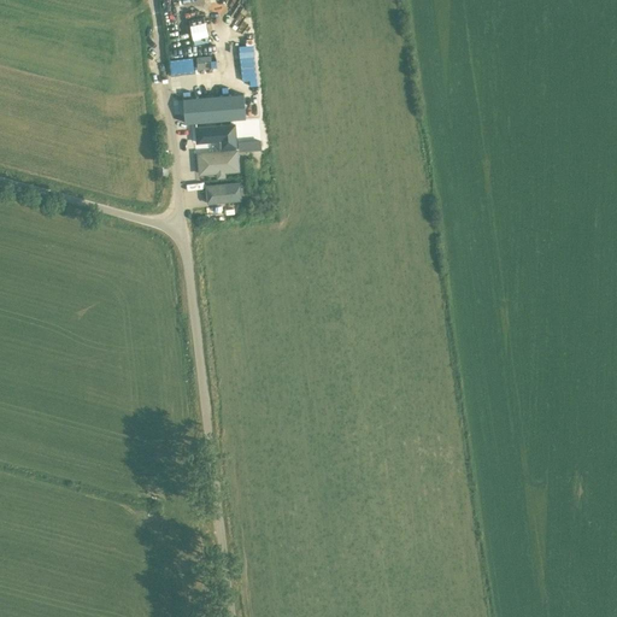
[(244,94),(183,99),(186,123),(246,118),(244,94)]
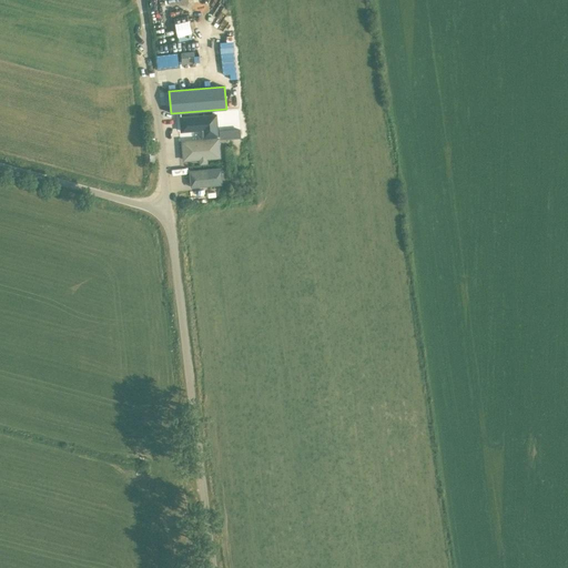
[(212,139),(212,135),(219,134),(216,114),(180,118),(181,131),(201,129),(202,137),(202,140),(212,139)]
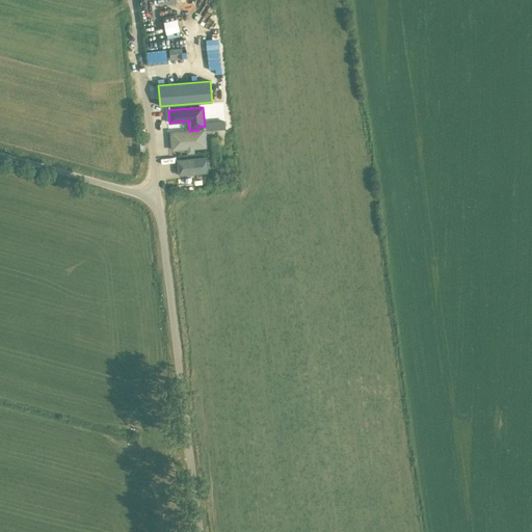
[(225,121),(206,123),(207,129),(225,128),(225,121)]
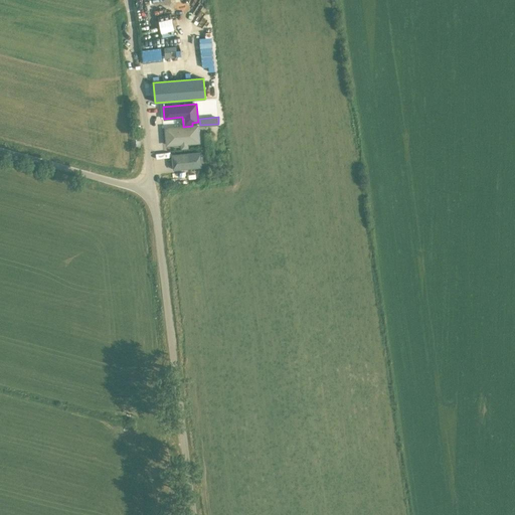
[(167,130),(169,147),(200,144),(199,128),(167,130)]
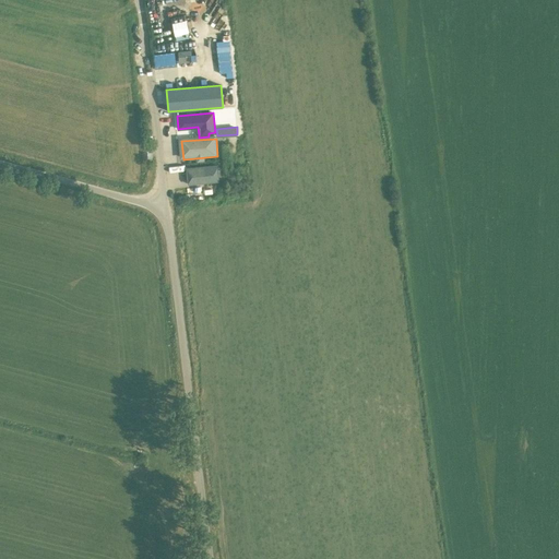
[(229,158),(224,159),(226,180),(228,193),(233,192),(233,179),(229,158)]
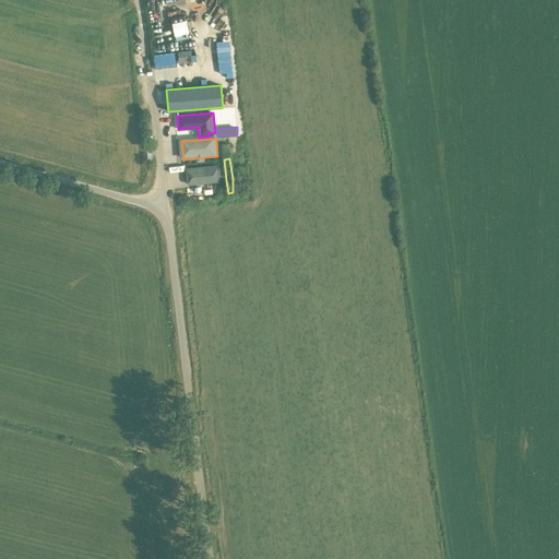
[(218,179),(217,168),(190,171),(191,182),(218,179)]
